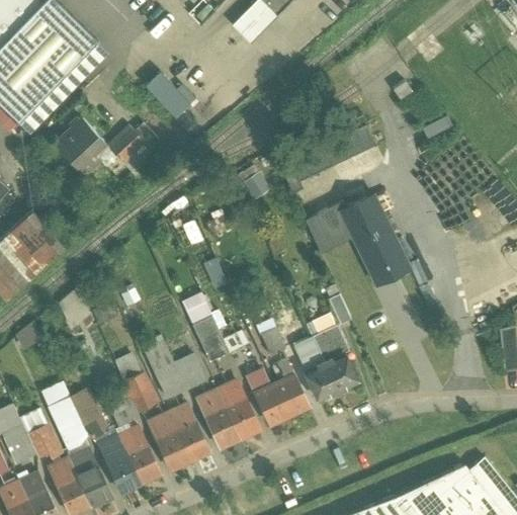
[(0,0),(0,49),(48,0),(47,0),(0,0)]
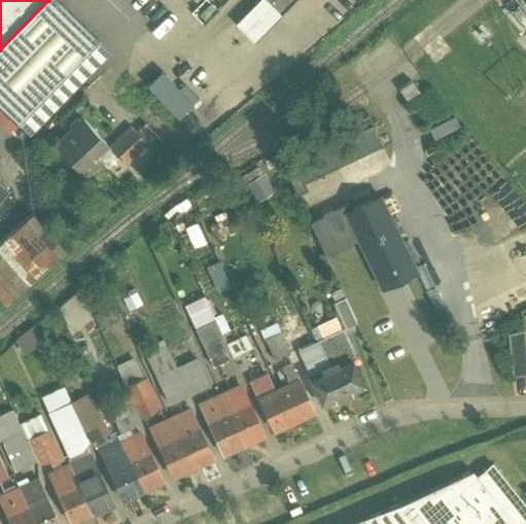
[(0,49),(0,107),(20,127),(100,44),(55,0),(48,0),(0,49)]
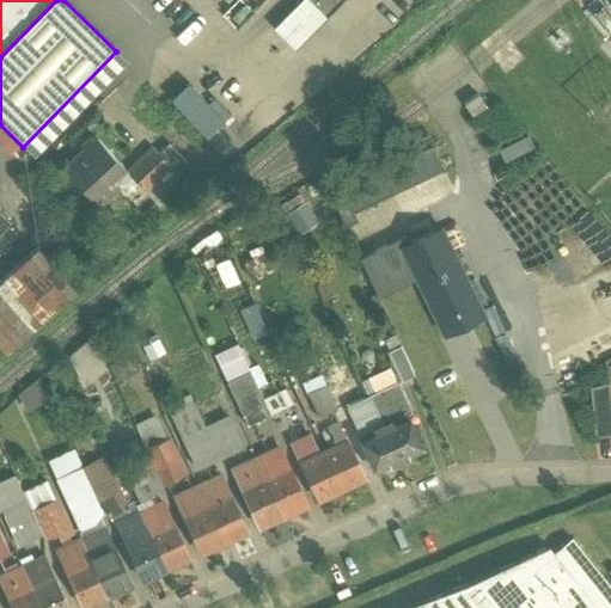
[(348,0),(309,0),(276,34),(295,54),(348,0)]
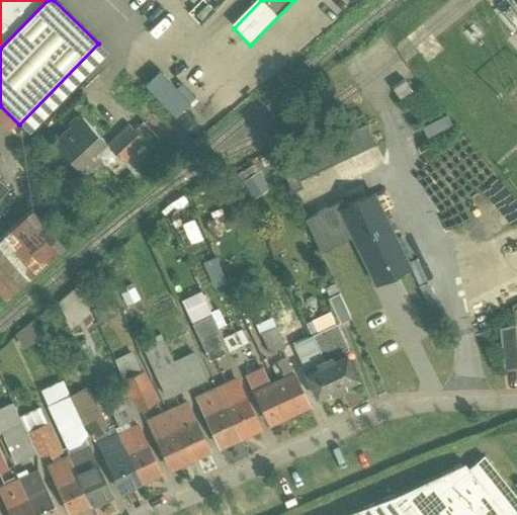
[(161,74),(146,87),(176,119),(196,101),(182,86),(177,91),(161,74)]
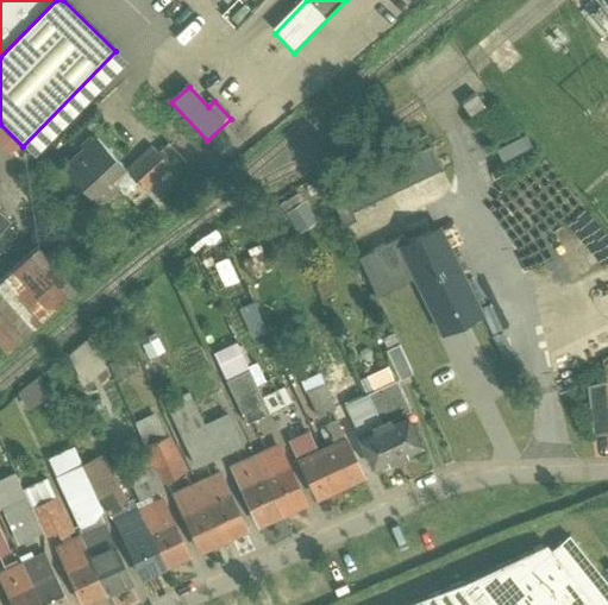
[(527,139),(497,153),(503,166),(533,151),(527,139)]
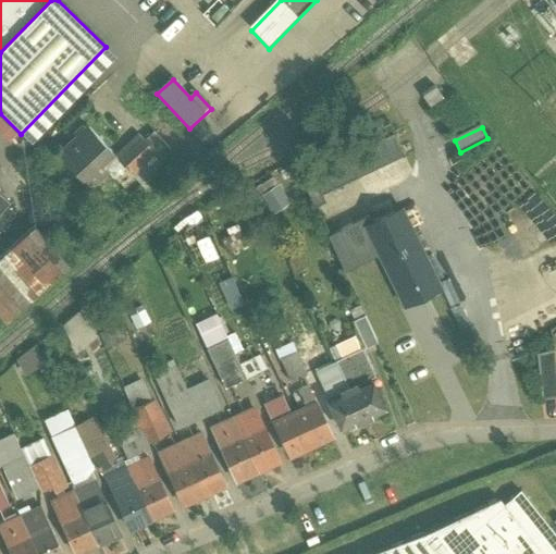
[(87,133),(85,130),(76,138),(79,140),(60,158),(84,183),(85,183),(91,189),(108,173),(101,167),(113,156),(90,131),(87,133)]
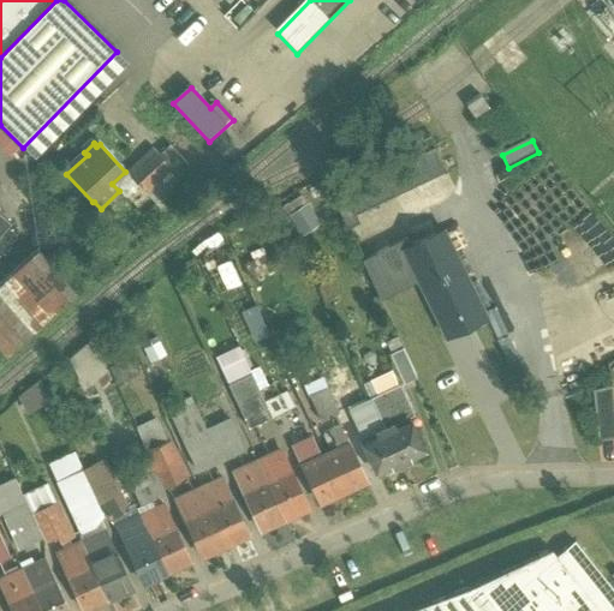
[(190,169),(171,149),(161,159),(173,172),(179,179),(190,169)]
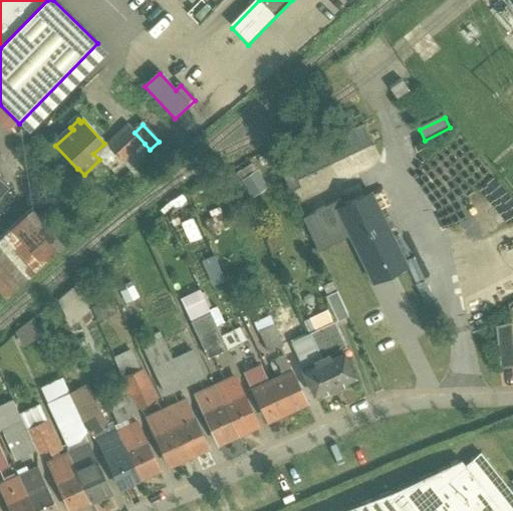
[(320,147),(278,167),(291,195),(301,190),(298,183),(373,147),(364,126),(321,148),(320,147)]
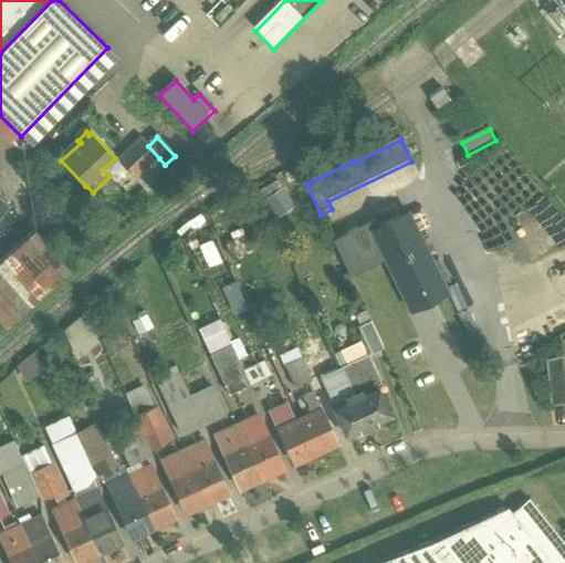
[(143,141),(118,164),(135,181),(143,174),(159,158),(148,146),(143,141)]
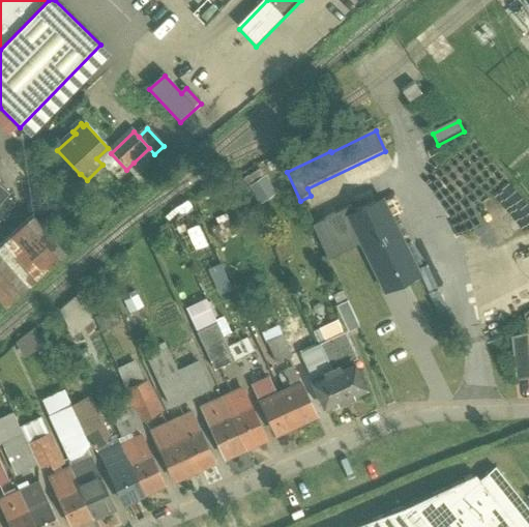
[(149,148),(134,163),(148,178),(164,165),(154,154),(149,148)]
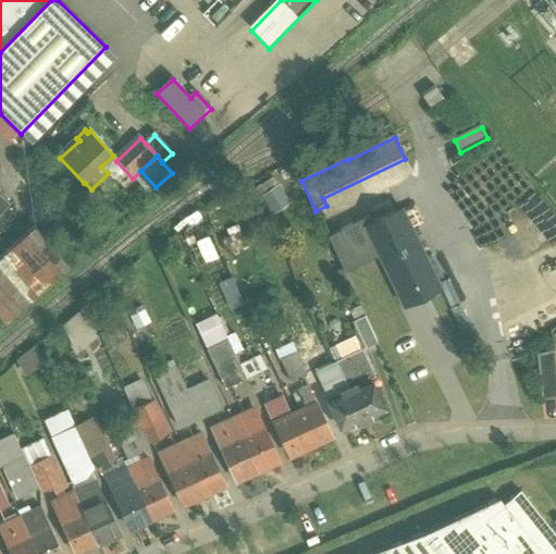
[(282,188),(266,199),(276,217),(293,207),(282,188)]
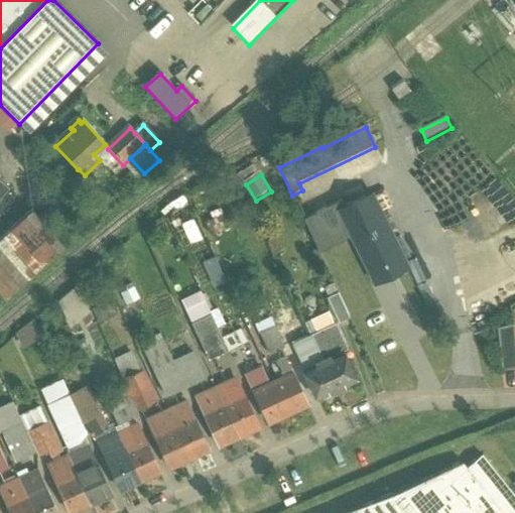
[(0,181),(0,203),(10,191),(0,181)]
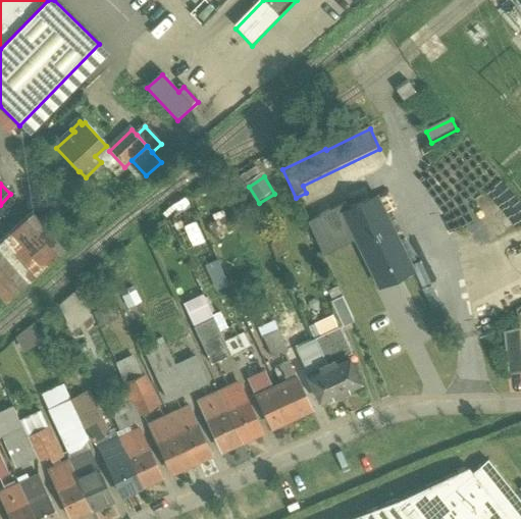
[(412,273),(375,198),(350,210),(344,213),(358,241),(380,287),(403,277),(412,273)]
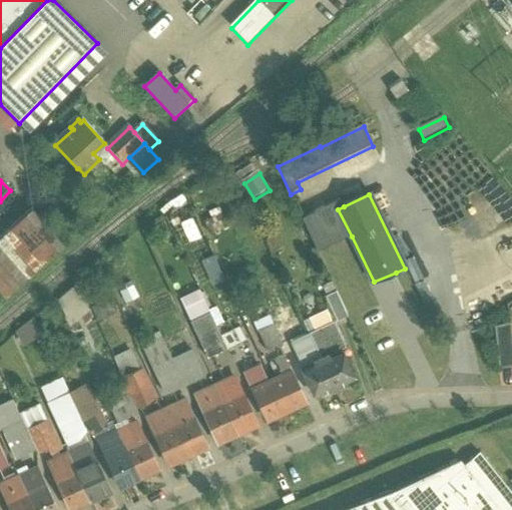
[(341,201),(303,220),(318,253),(352,236),(338,209),(344,206),(341,201)]
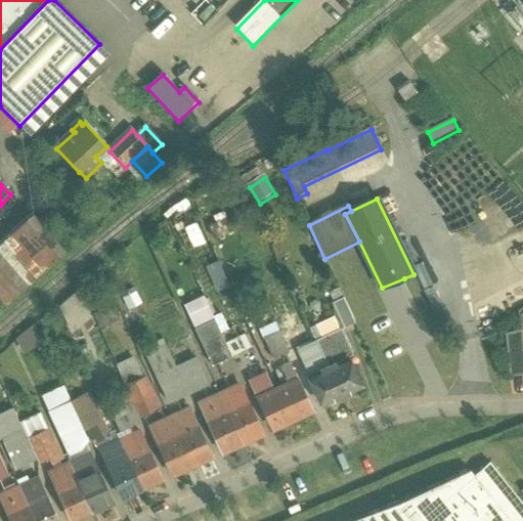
[(71,254),(33,217),(0,245),(0,295),(11,308),(71,254)]
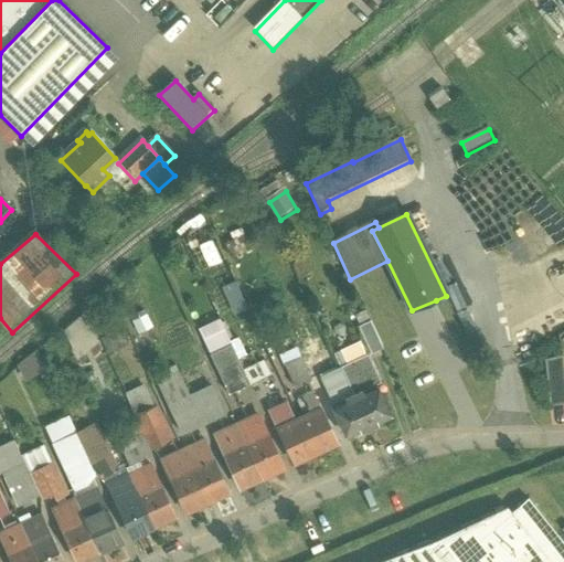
[(436,300),(412,310),(400,317),(405,328),(423,364),(445,353),(444,352),(458,346),(436,300)]
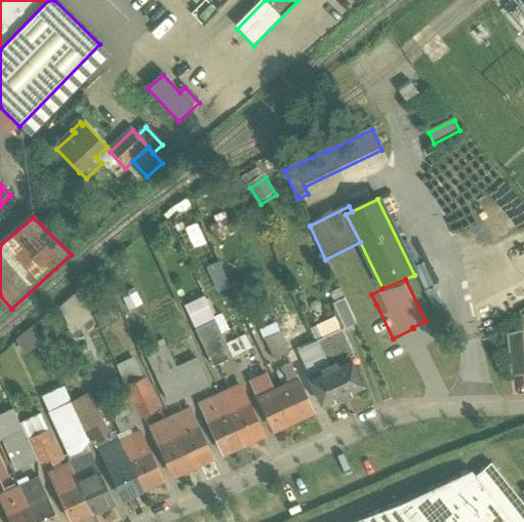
[(523,288),(484,309),(496,330),(523,316),(523,288)]
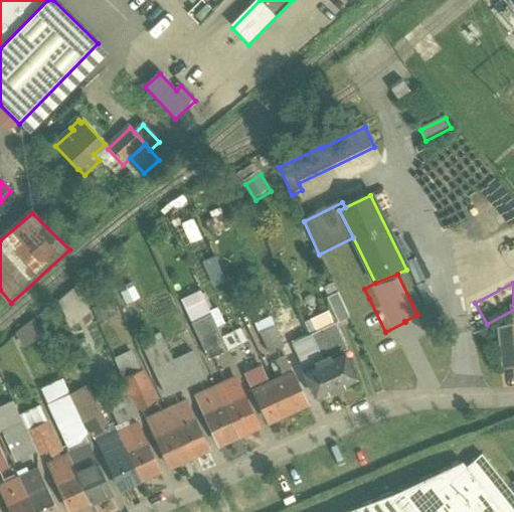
[(76,290),(58,305),(76,327),(95,313),(76,290)]
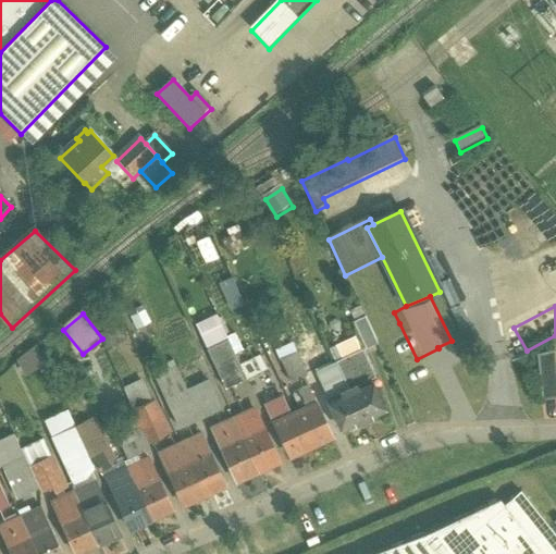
[(367,319),(355,324),(367,353),(379,346),(367,319)]
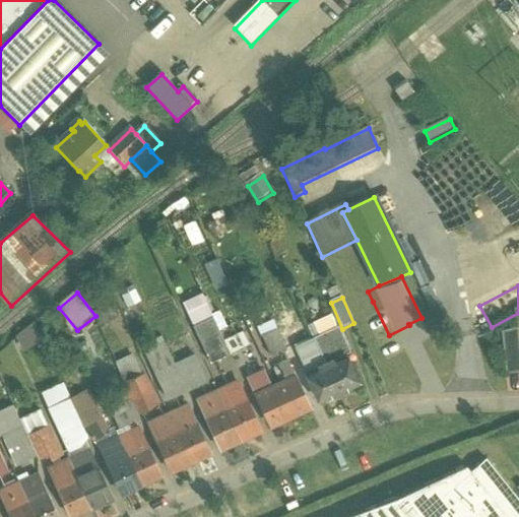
[(204,299),(184,308),(194,329),(214,320),(204,299)]
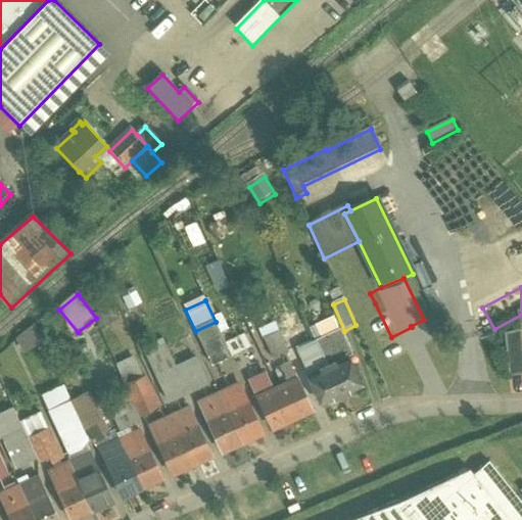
[(289,324),(286,317),(277,320),(281,328),(289,324)]
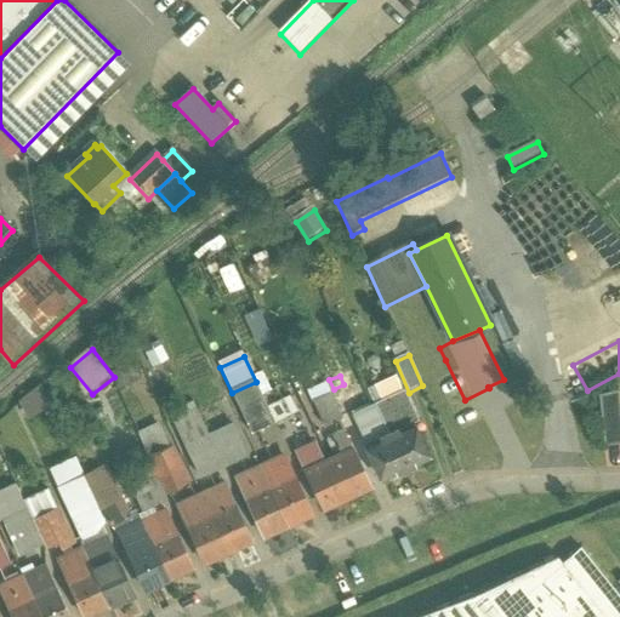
[(256,382),(232,393),(252,436),(277,426),(256,382)]
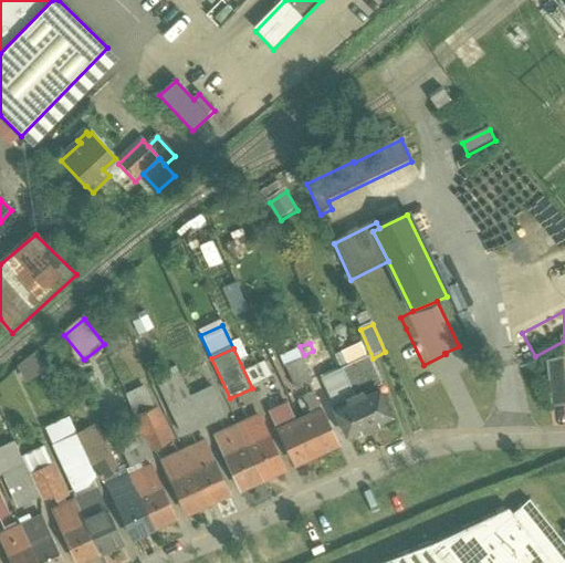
[(320,348),(303,356),(313,378),(326,376),(332,374),(320,348)]
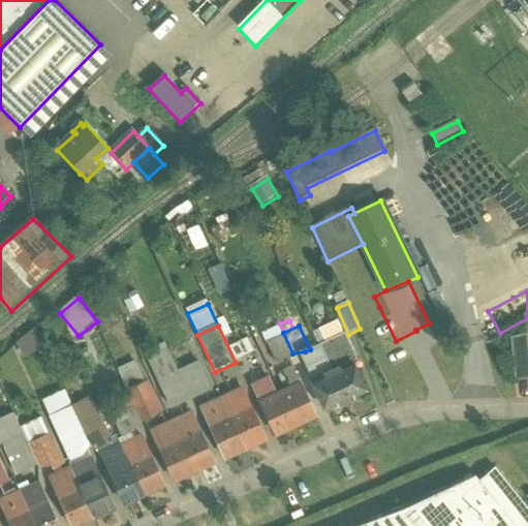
[(28,359),(47,345),(36,331),(18,343),(28,359)]
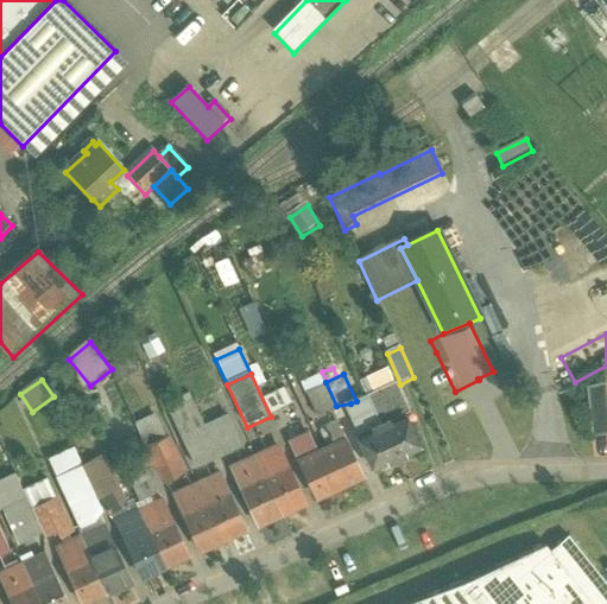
[(397,383),(367,398),(381,427),(398,463),(421,452),(404,417),(411,414),(397,383)]
